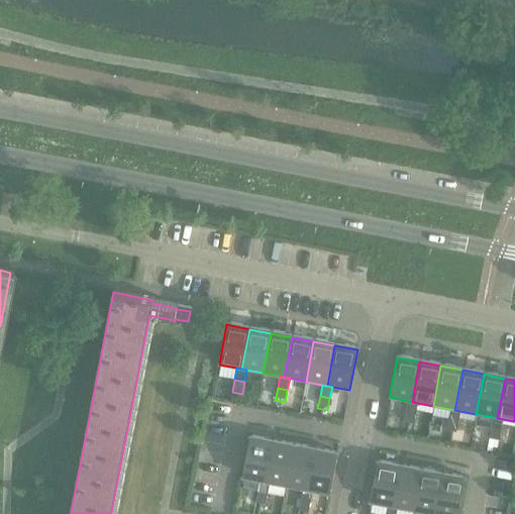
[(414,414),(417,403),(412,402),(407,401),(405,412),(414,414)]
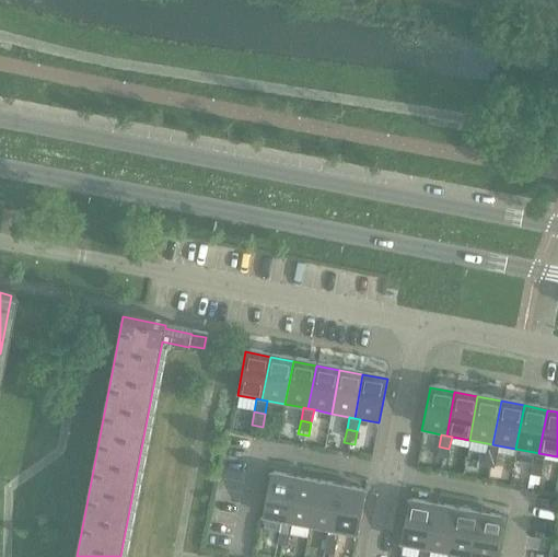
[(496,457),(498,445),(492,444),(487,443),(485,456),(496,457)]
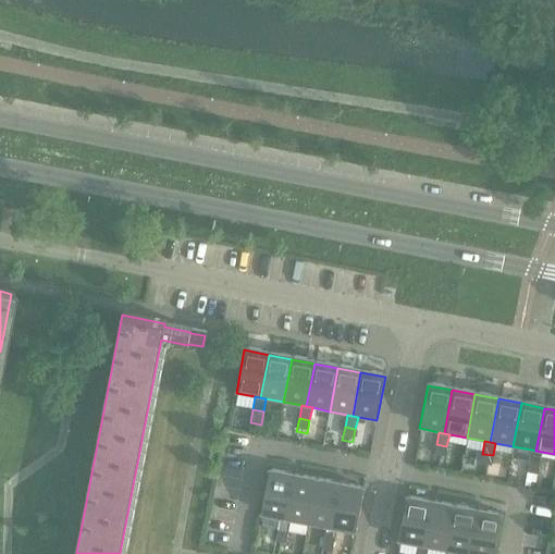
[(444,459),(446,446),(436,444),(433,457),(444,459)]
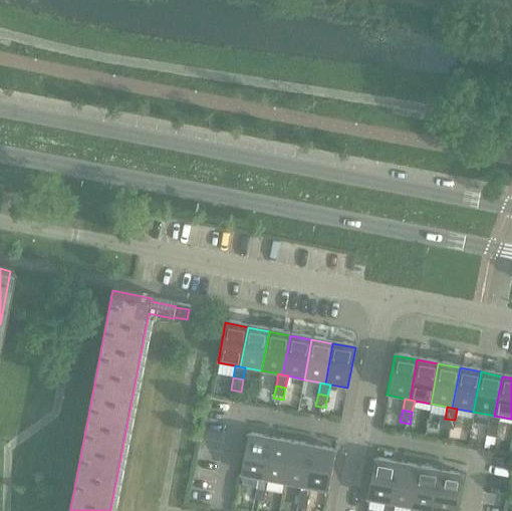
[(498,429),(500,417),(494,416),(490,415),(488,427),(498,429)]
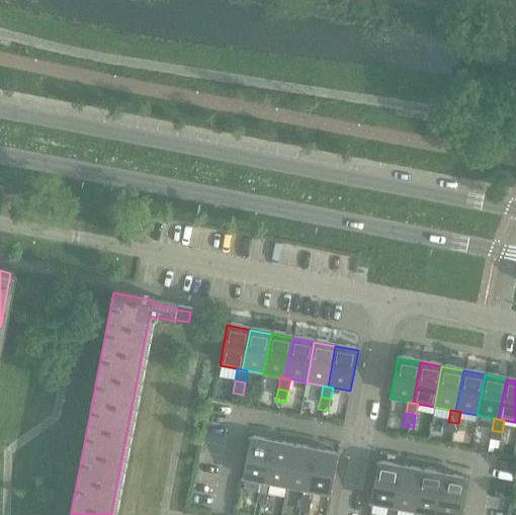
[(456,435),(458,423),(448,422),(446,433),(456,435)]
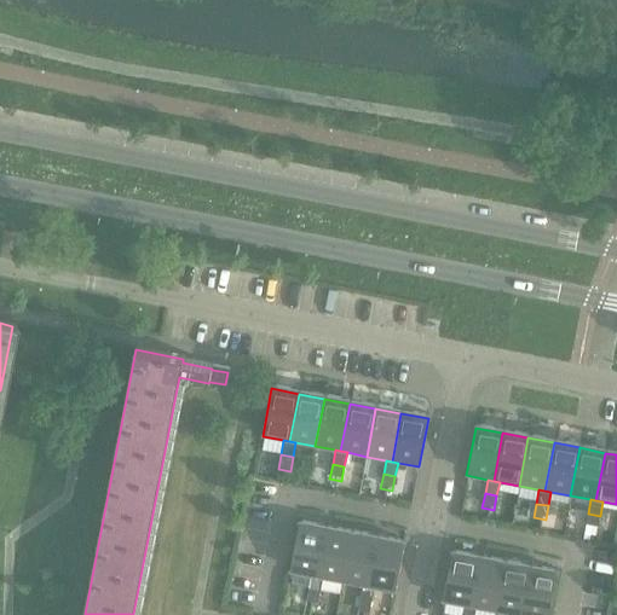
[(597,529),(600,516),(588,514),(584,528),(597,529)]
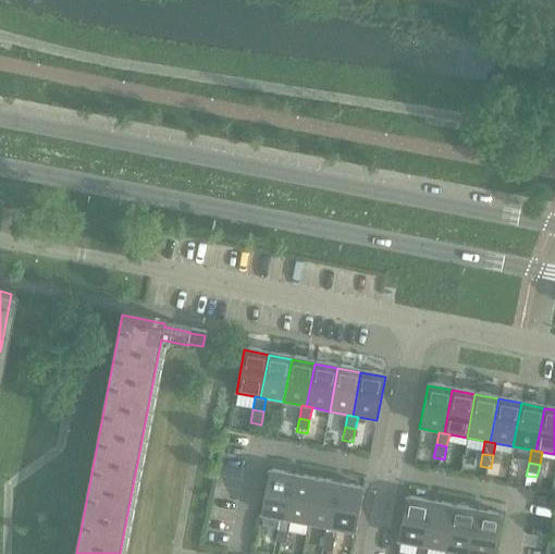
[(284,520),(293,477),(268,471),(260,515),(280,519),(284,520)]
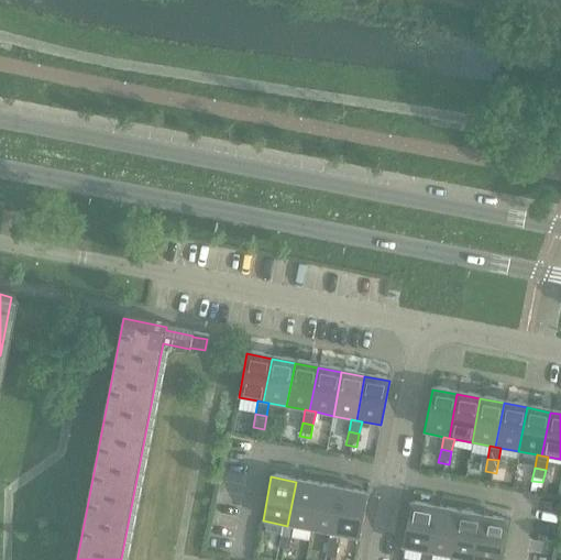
[(311,530),(319,486),(296,482),(287,526),(294,527),(311,530)]
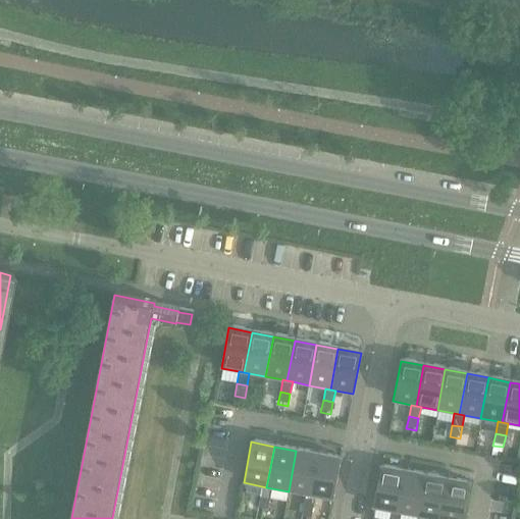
[(310,496),(317,455),(296,451),(289,491),(305,495),(310,496)]
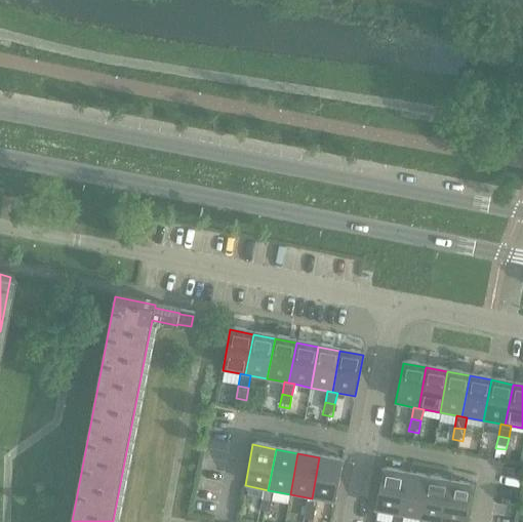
[(334,503),(343,462),(319,457),(312,498),(317,499),(334,503)]
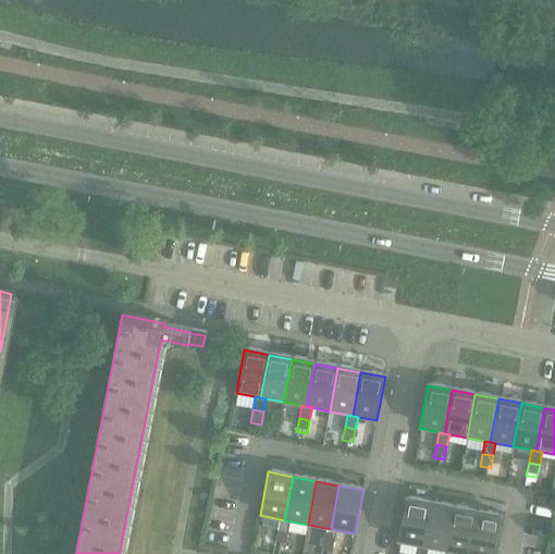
[(421,545),(430,503),(406,497),(397,541),(417,544),(421,545)]
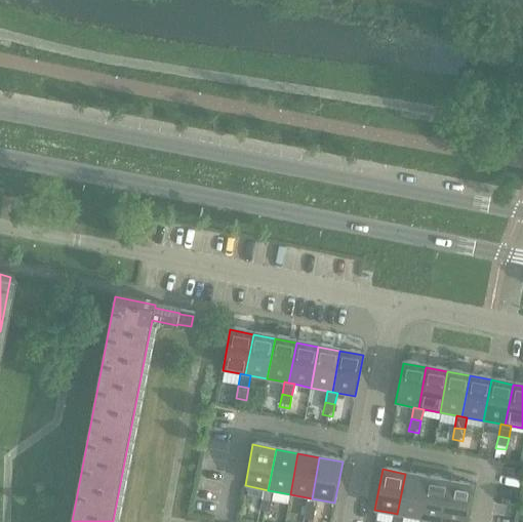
[(419,518),(428,478),(405,474),(397,514),(403,515),(419,518)]
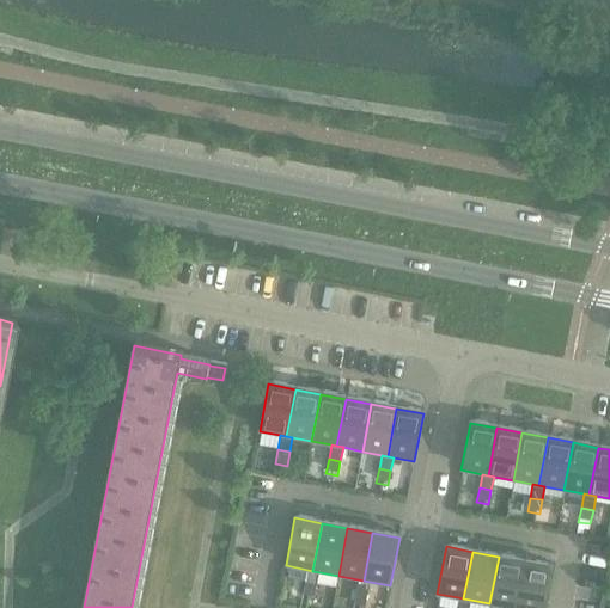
[(514,607),(524,562),(499,557),(489,603),(504,607),(514,607)]
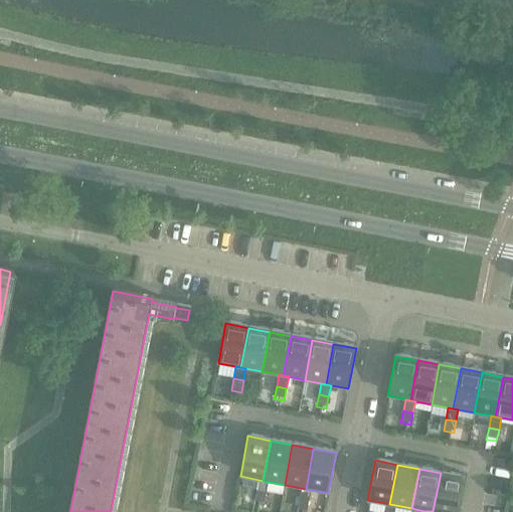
[(457,511),(463,478),(441,473),(433,511),(457,511)]
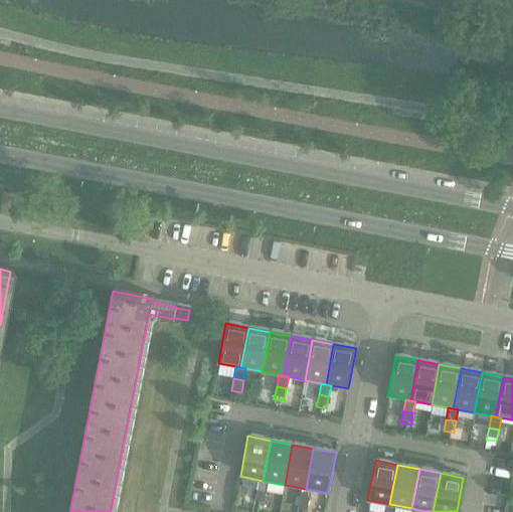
[(266,493),(269,482),(263,481),(259,480),(255,491),(266,493)]
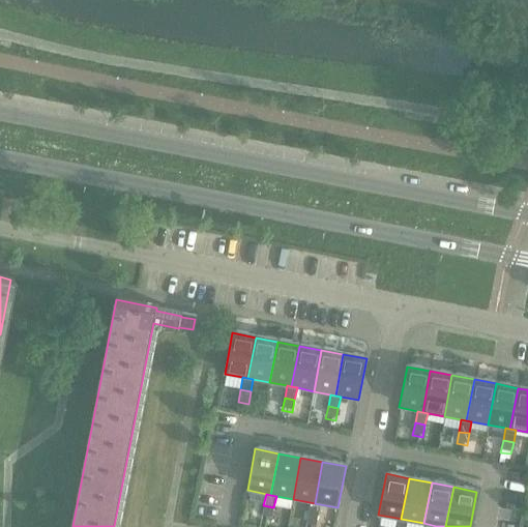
[(317,517),(320,504),(315,503),(310,502),(306,515),(317,517)]
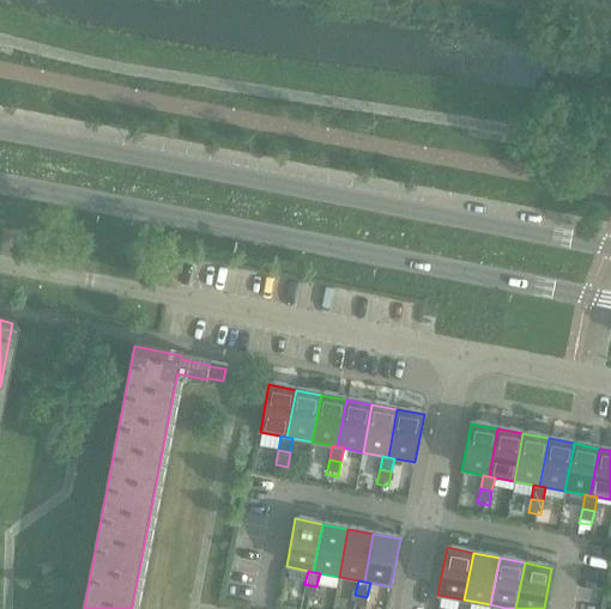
[(314,601),(316,586),(304,584),(302,598),(314,601)]
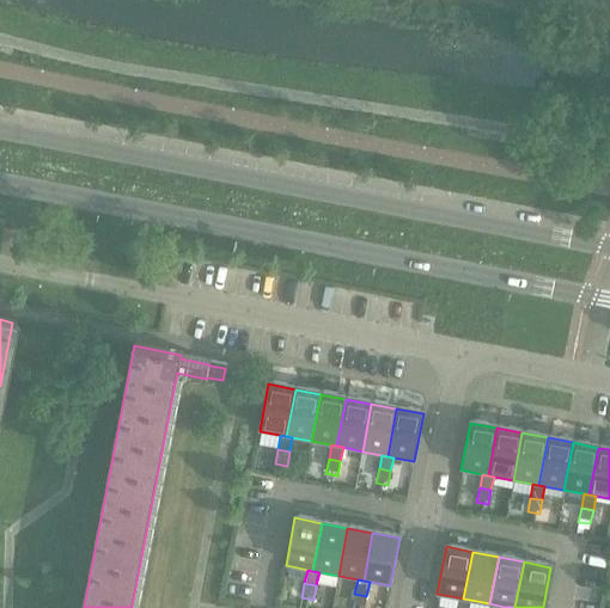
[(364,607),(366,596),(354,594),(352,607),(364,607)]
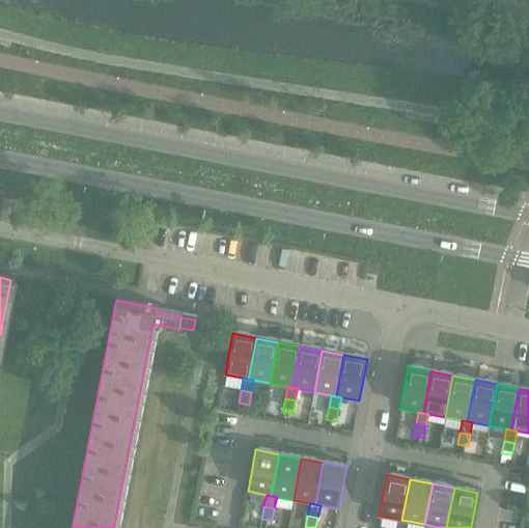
[(406,527),(408,521),(401,520),(397,519),(395,527),(406,527)]
